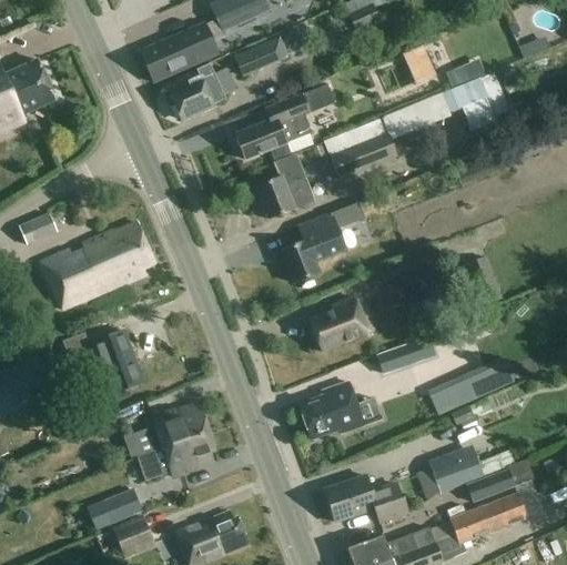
[(221,0),(212,4),(220,22),(223,29),(270,8),(266,1),(265,0),(221,0)]
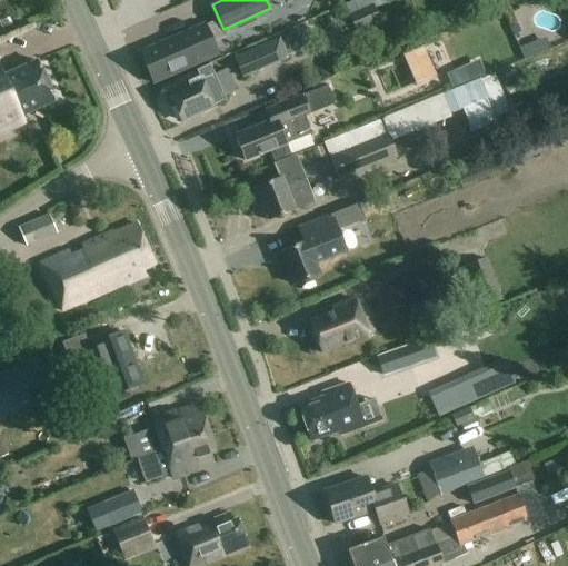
[(382,20),(375,2),(374,0),(358,0),(348,5),(352,12),(350,13),(358,31),(382,20)]
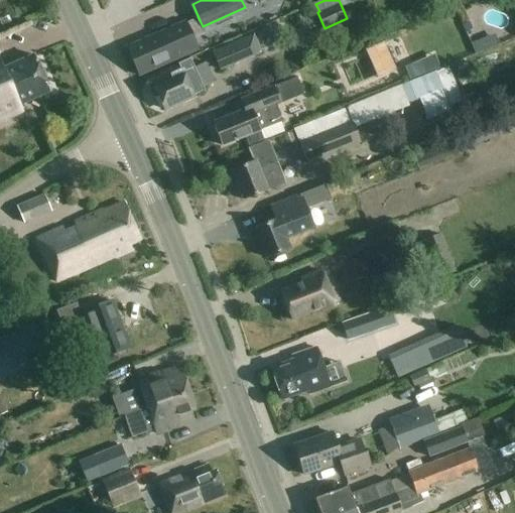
[(141,74),(200,46),(187,19),(128,45),(141,74)]
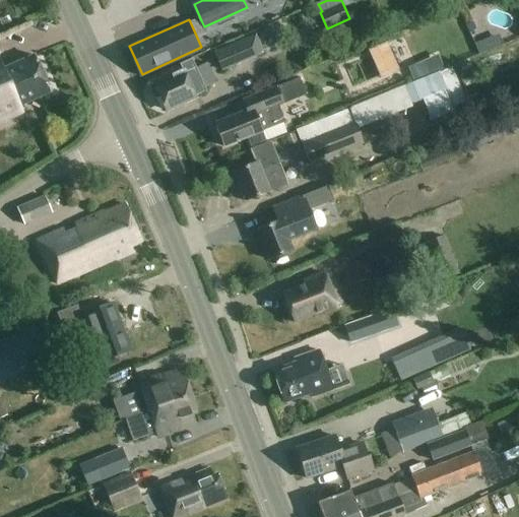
[(473,20),(467,23),(470,29),(476,27),(473,20)]
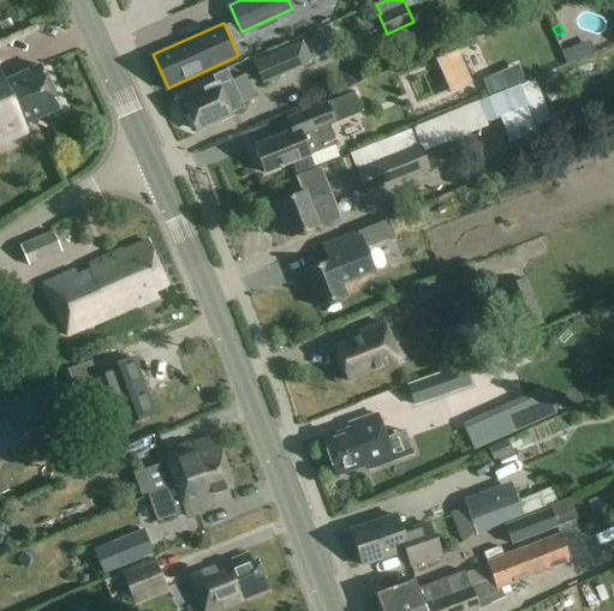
[(578,45),(584,61),(607,53),(601,37),(578,45)]
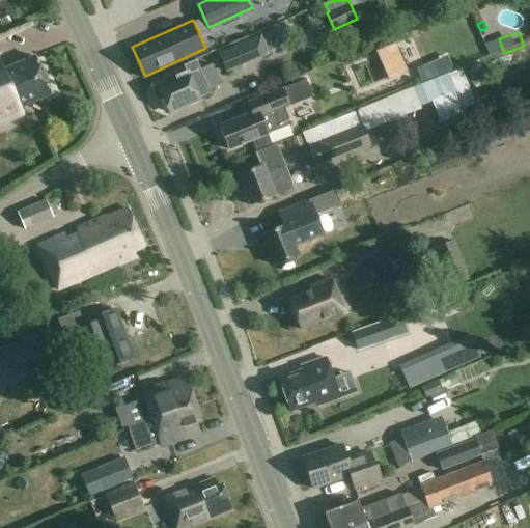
[(484,33),(472,38),(477,52),(490,47),(484,33)]
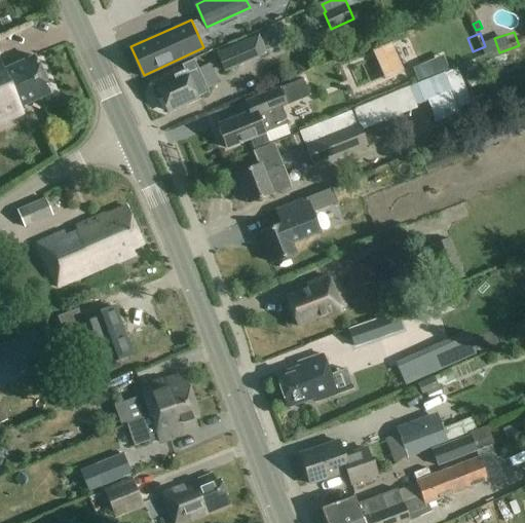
[(226,71),(267,53),(259,34),(218,51),(226,71)]
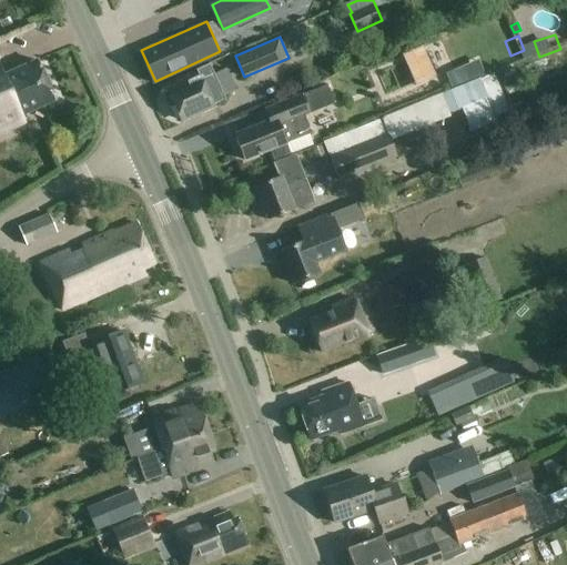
[(1,72),(0,70),(0,129),(21,120),(18,112),(53,97),(36,57),(1,72)]
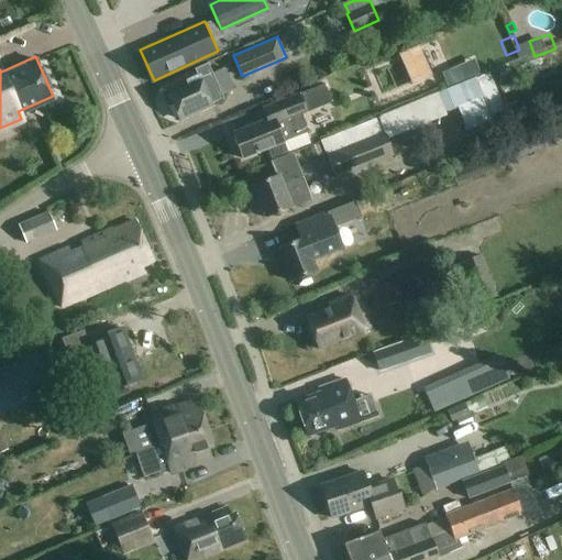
[(212,100),(223,96),(209,62),(195,68),(198,76),(166,90),(179,119),(215,103),(212,100)]
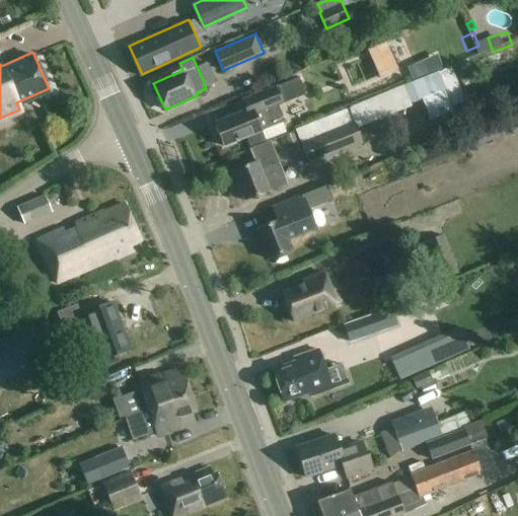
[(423,59),(409,65),(414,78),(429,72),(423,59)]
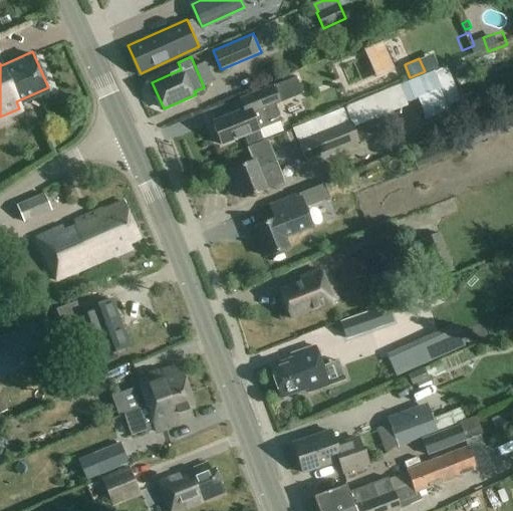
[(447,64),(434,70),(440,86),(446,103),(459,98),(447,64)]
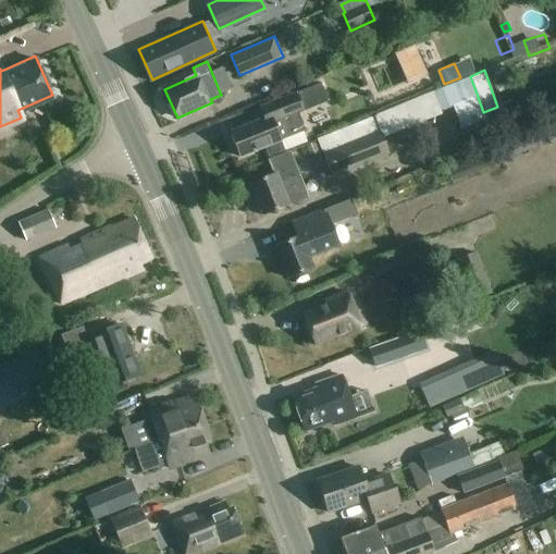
[(306,130),(299,112),(329,100),(322,83),(261,107),(266,118),(230,132),(239,156),(261,147),(264,157),(282,150),(278,140),(306,130)]
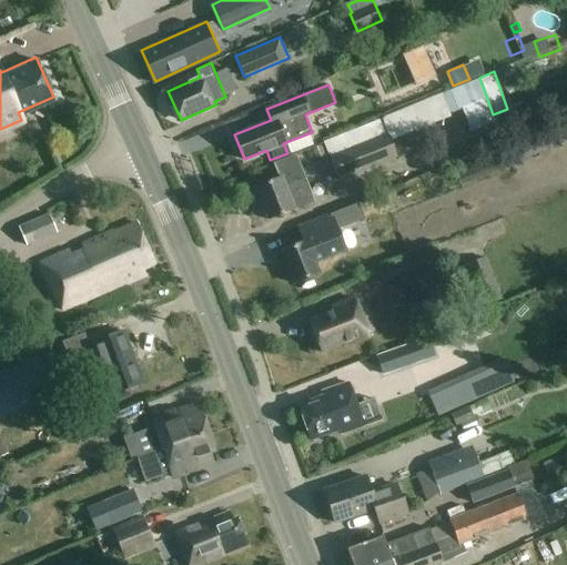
[(324,138),(340,178),(397,154),(383,115),(324,138)]
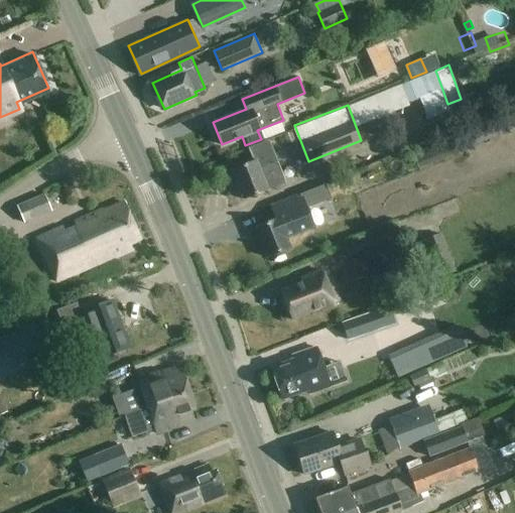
[(390,112),(368,121),(373,133),(395,123),(390,112)]
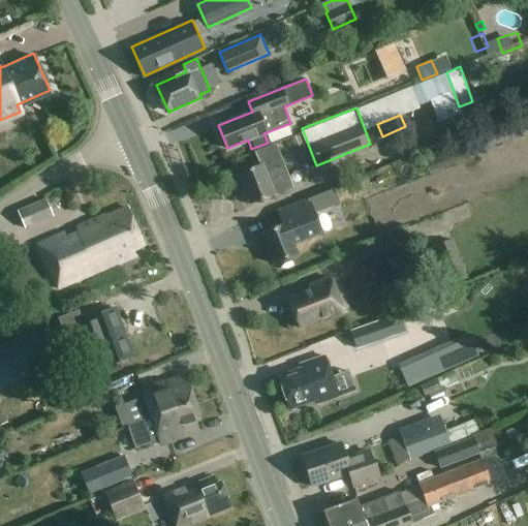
[(517,119),(472,133),(478,149),(522,134),(517,119)]
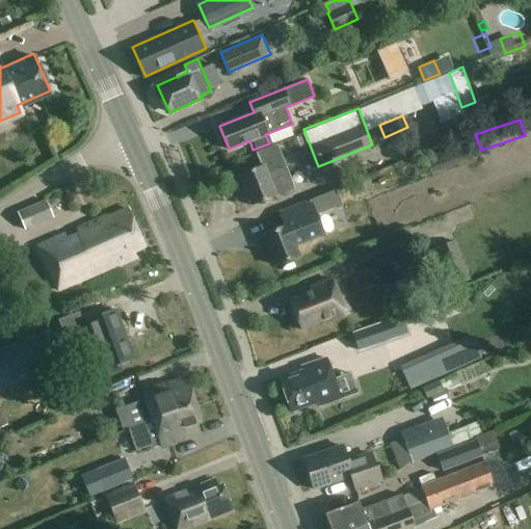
[(300,133),(292,136),(296,146),(304,142),(300,133)]
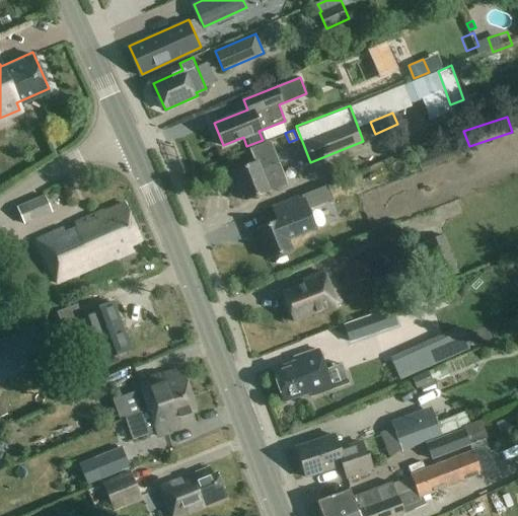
[(246,201),(289,183),(272,139),(251,147),(257,162),(235,171),(246,201)]
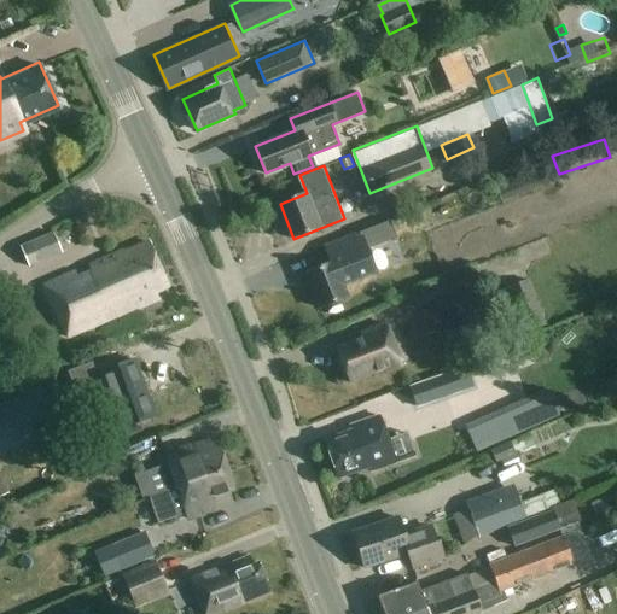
[(390,218),(360,231),(360,232),(367,247),(397,235),(390,218)]
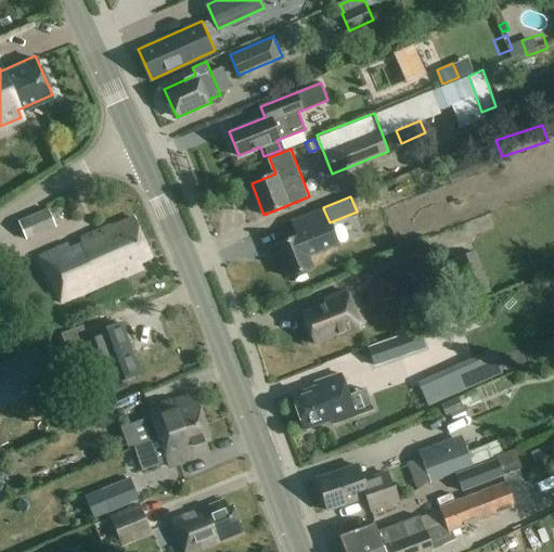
[(28,239),(58,227),(50,207),(20,220),(28,239)]
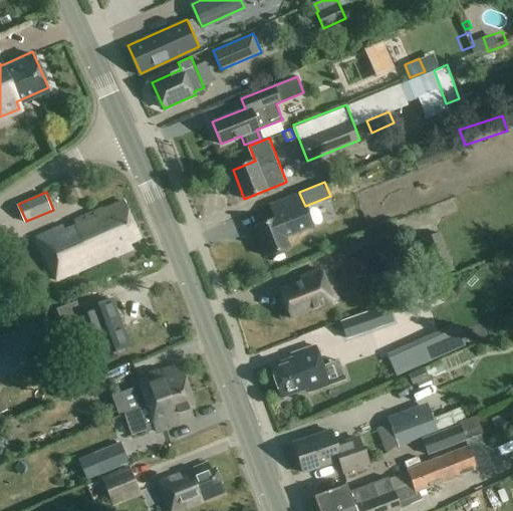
[(267,255),(290,246),(286,236),(304,230),(313,226),(305,206),(299,193),(272,205),(277,219),(256,227),(267,255)]
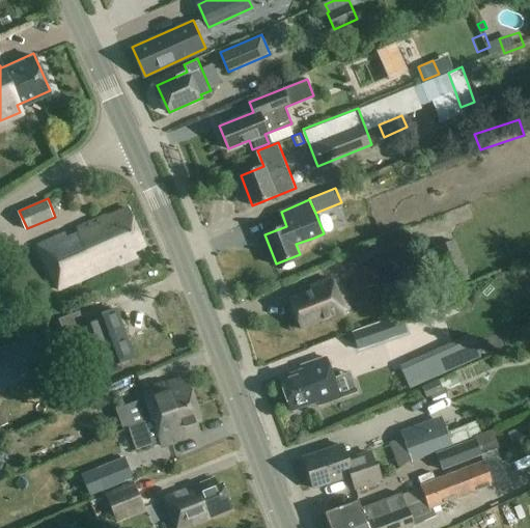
[(144,243),(126,202),(76,226),(78,230),(66,237),(63,229),(36,243),(57,286),(134,251),(133,248),(144,243)]
